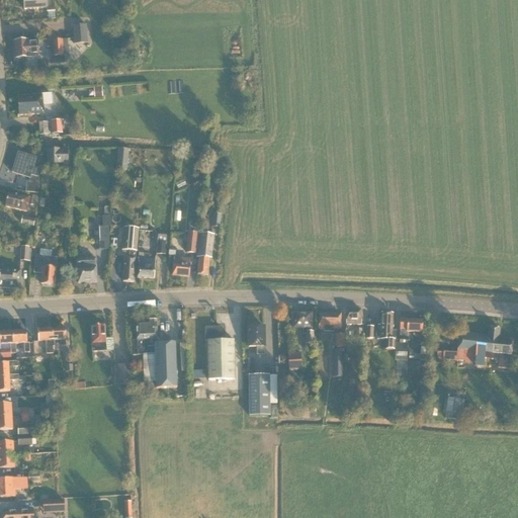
[(56,12),(54,0),(23,0),(24,10),(47,8),(47,12),(56,12)]
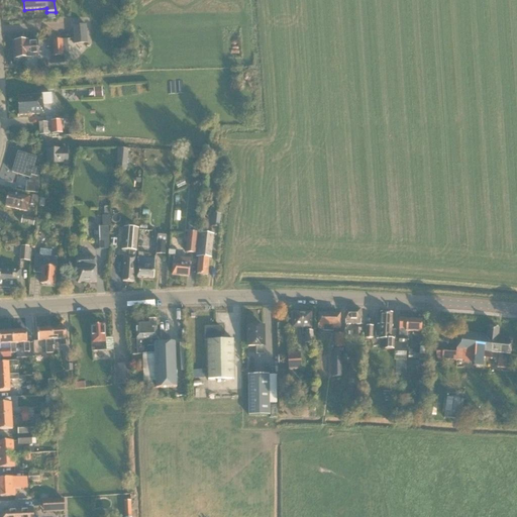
[(76,25),(76,44),(90,43),(89,25),(76,25)]
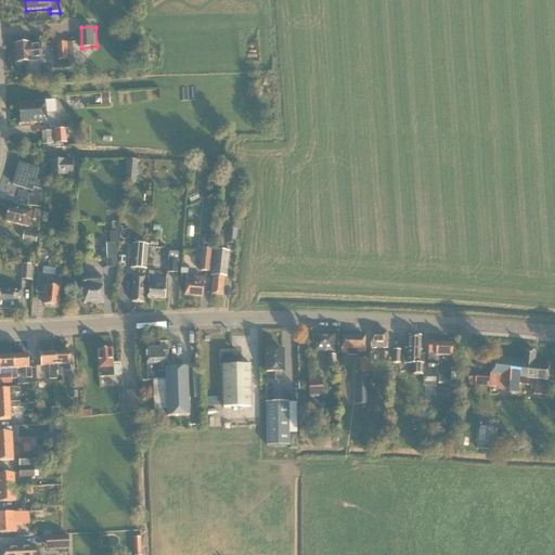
[(51,62),(75,60),(73,42),(55,43),(56,51),(50,51),(51,62)]
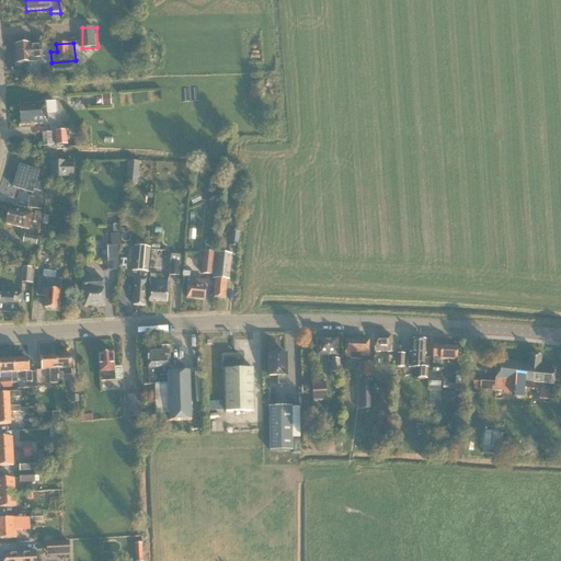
[(18,64),(32,63),(43,61),(42,44),(31,45),(30,44),(15,45),(18,64)]
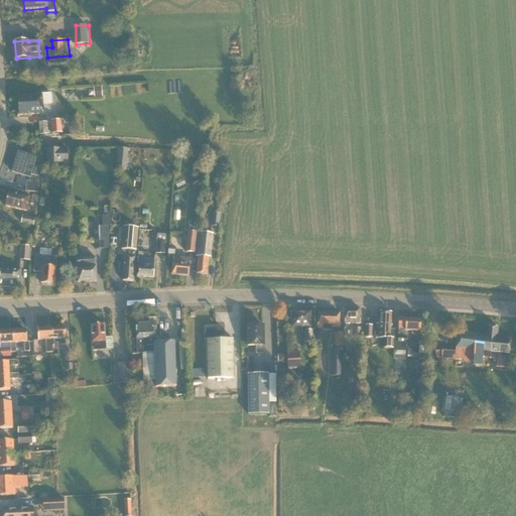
[(94,97),(102,97),(102,88),(94,89),(94,97)]
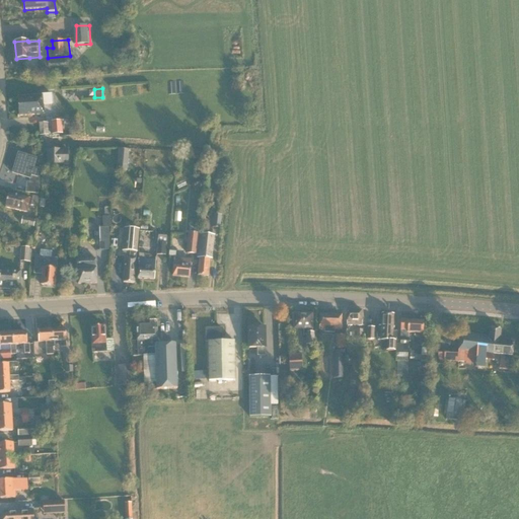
[(45,115),(44,101),(43,95),(18,97),(20,116),(45,115)]
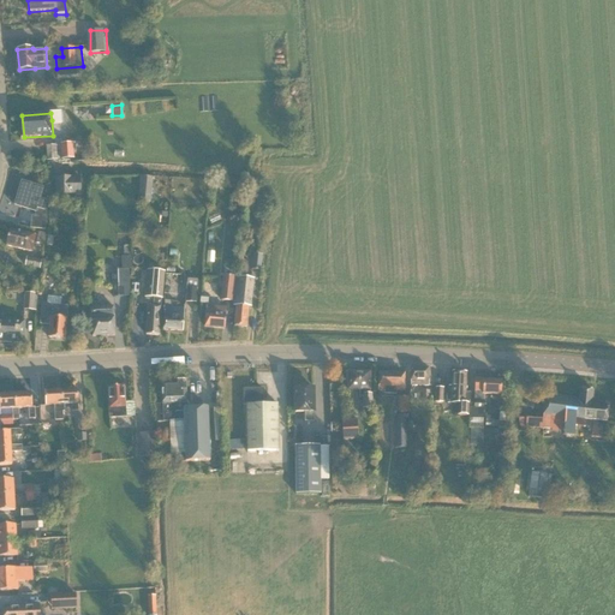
[(75,159),(73,143),(60,144),(61,160),(75,159)]
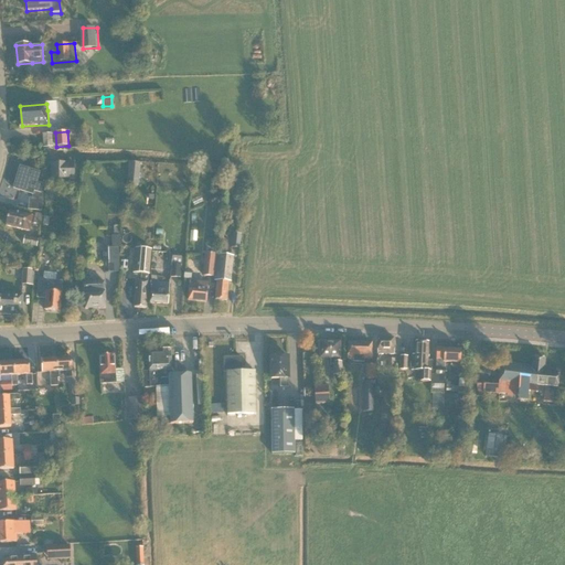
[(52,148),(52,134),(42,135),(43,148),(52,148)]
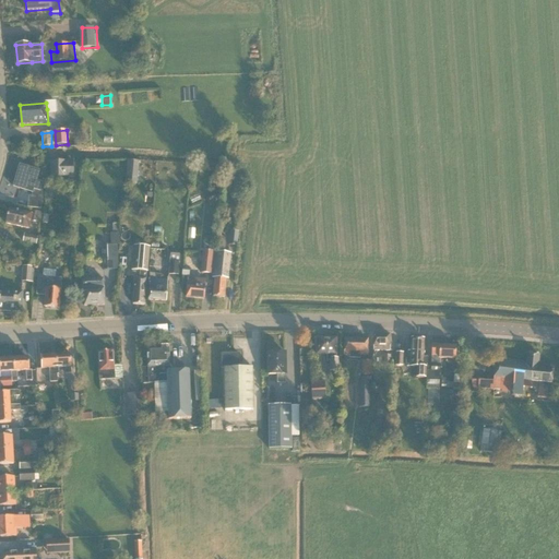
[(52,177),(64,177),(73,178),(73,163),(64,162),(52,162),(52,177)]
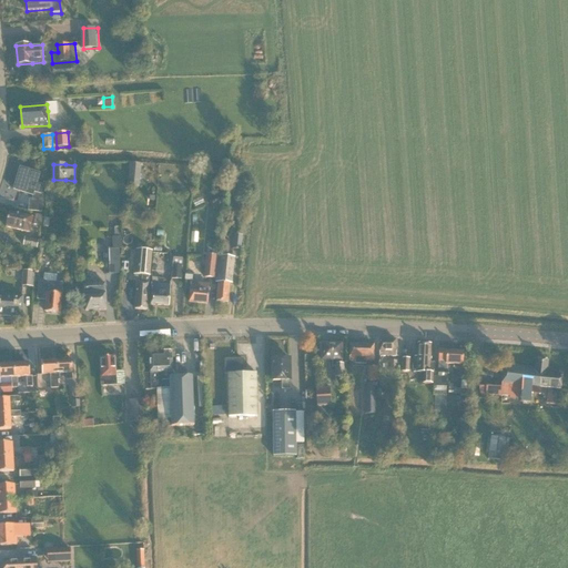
[(128,186),(140,188),(141,164),(129,164),(128,186)]
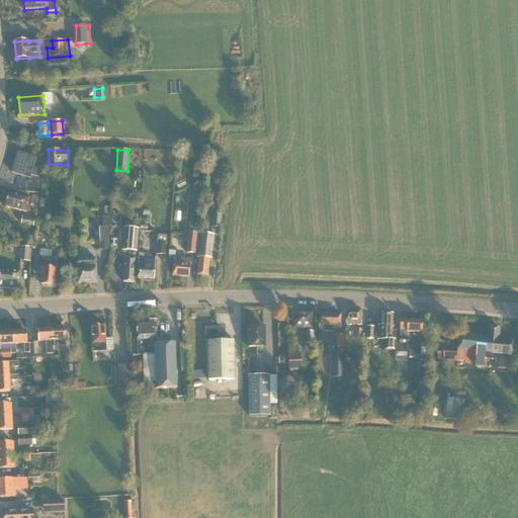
[(30,178),(29,182),(26,182),(25,192),(38,193),(39,177),(37,177),(40,170),(34,168),(36,158),(18,153),(12,173),(30,178)]
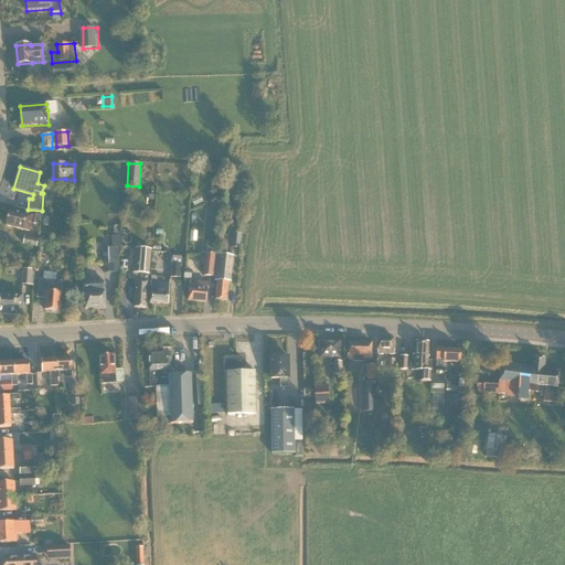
[(30,232),(33,216),(9,211),(6,226),(30,232)]
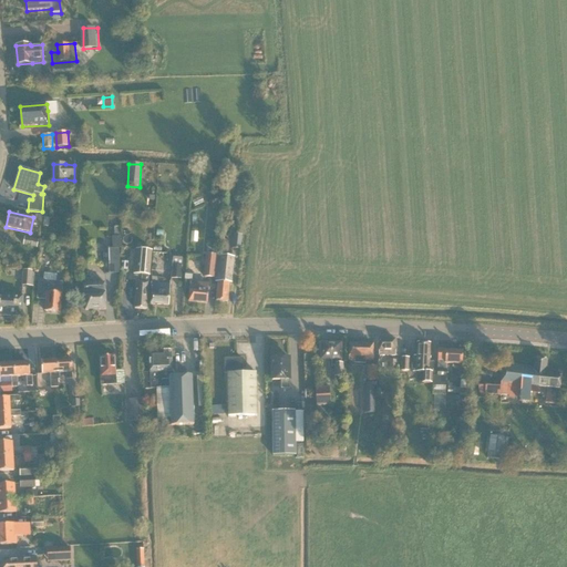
[(234,236),(233,249),(243,250),(244,237),(234,236)]
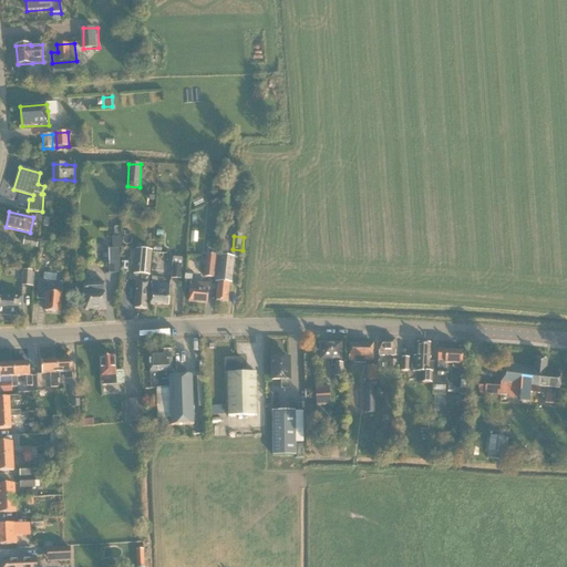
[(23,246),(37,248),(39,239),(24,237),(23,246)]
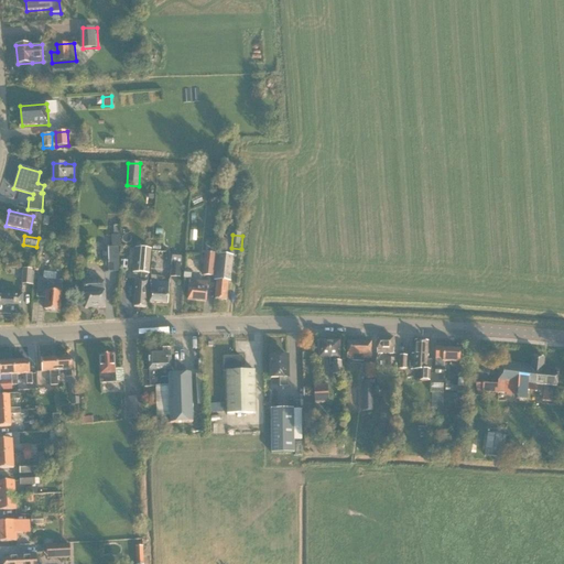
[(102,249),(104,273),(120,272),(119,237),(109,237),(110,241),(105,241),(106,248),(102,249)]
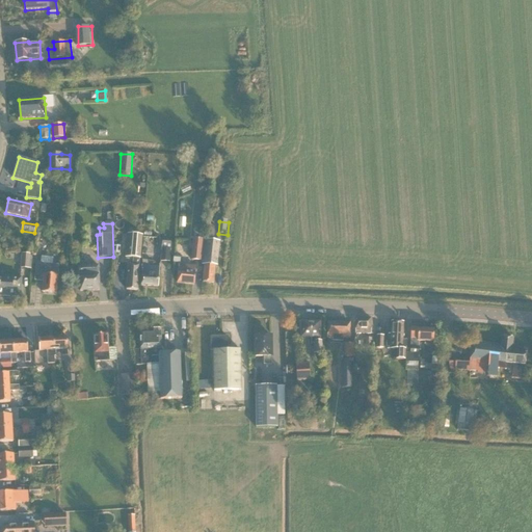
[(205,240),(203,240),(204,232),(194,232),(194,239),(191,260),(203,261),(205,240)]
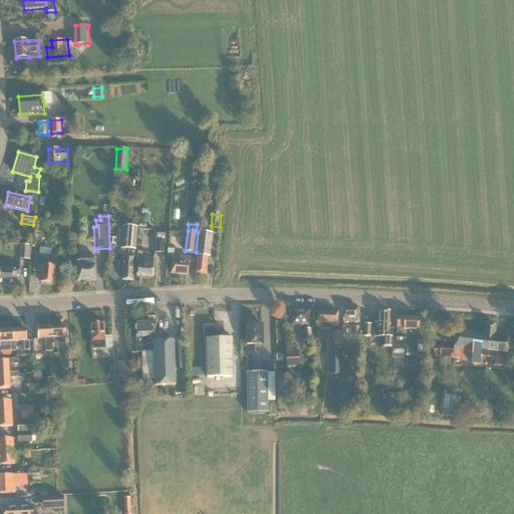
[(135,256),(136,250),(136,240),(137,228),(122,227),(121,239),(121,249),(129,249),(129,255),(124,255),(122,280),(133,280),(135,256)]
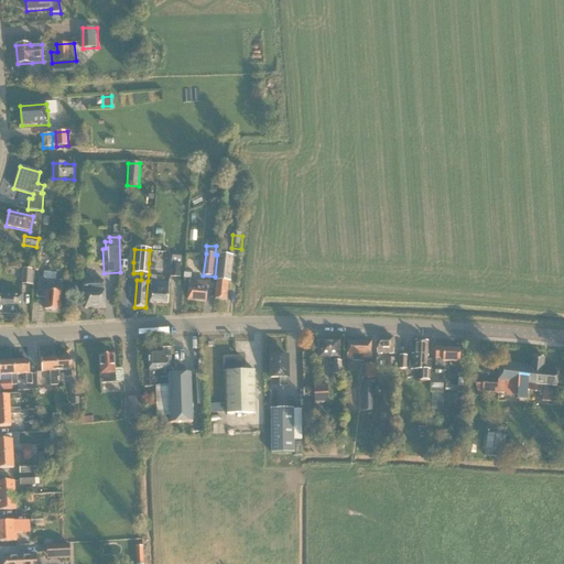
[(230,282),(232,256),(218,255),(215,280),(217,281),(215,300),(227,301),(228,282),(230,282)]
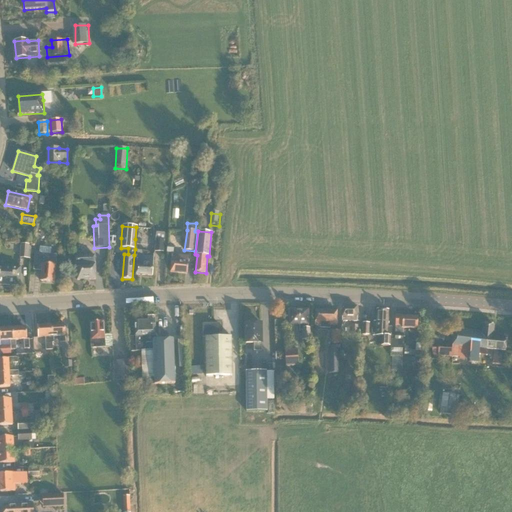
[(156,232),(154,252),(163,253),(164,244),(167,245),(168,233),(156,232)]
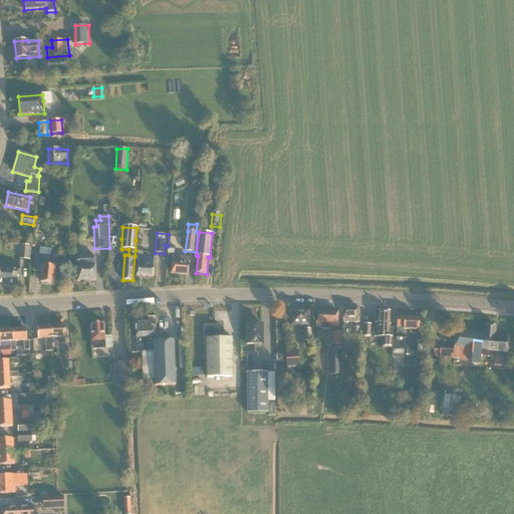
[(20,245),(19,259),(30,260),(31,248),(30,248),(30,245),(20,245)]
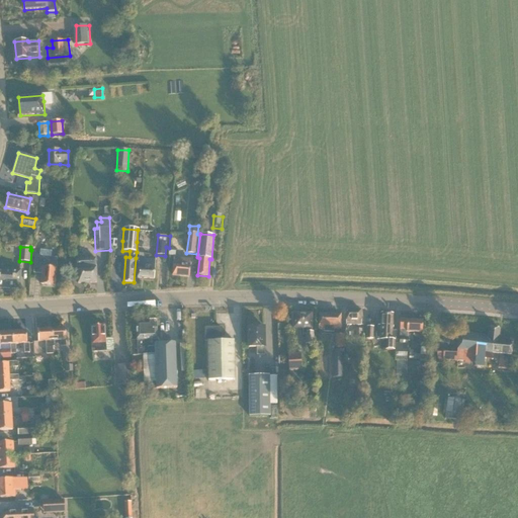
[(51,258),(52,252),(40,250),(40,256),(35,256),(34,273),(42,274),(41,284),(55,286),(57,268),(56,268),(57,258),(51,258)]
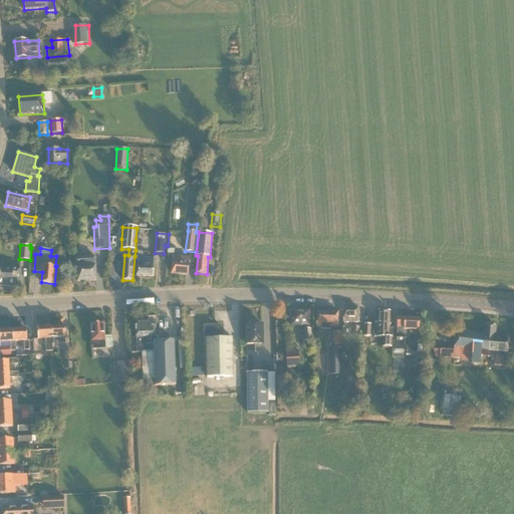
[(153,277),(154,258),(148,257),(149,252),(138,251),(136,276),(153,277)]
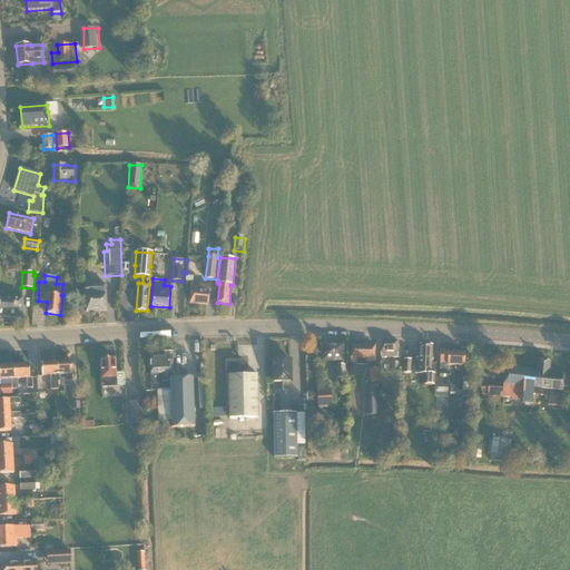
[(208,305),(209,286),(192,284),(189,303),(208,305)]
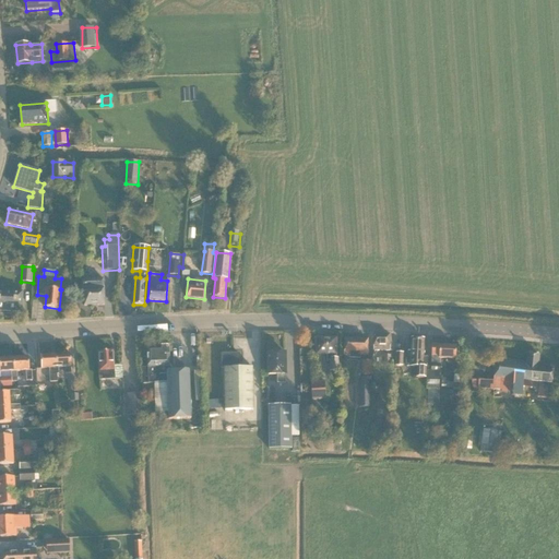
[(84,306),(105,306),(104,288),(104,280),(81,281),(82,289),(81,289),(82,296),(84,296),(84,306)]
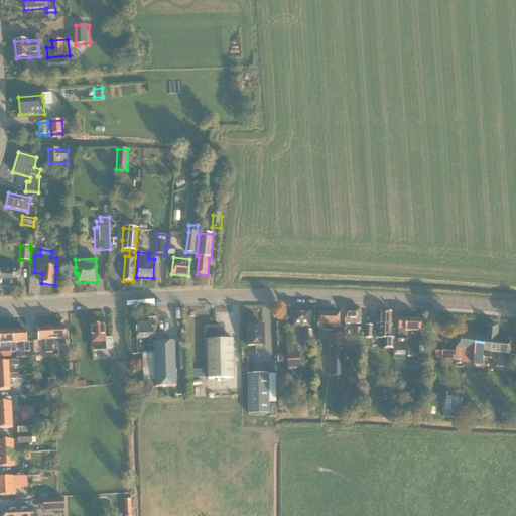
[(0,286),(20,288),(21,270),(0,268),(0,286)]
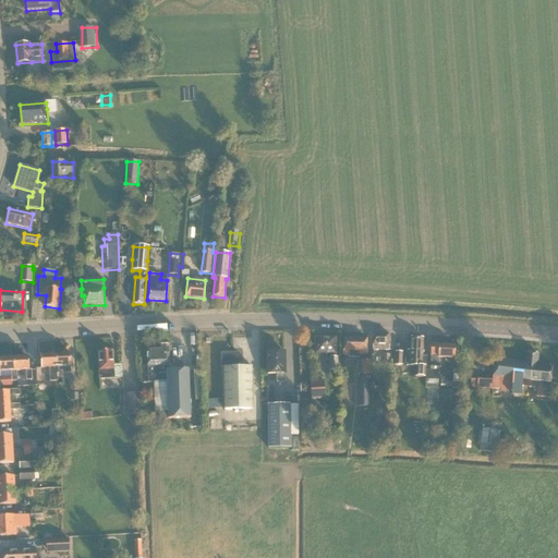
[(373,350),(389,350),(389,335),(373,335),(373,350)]
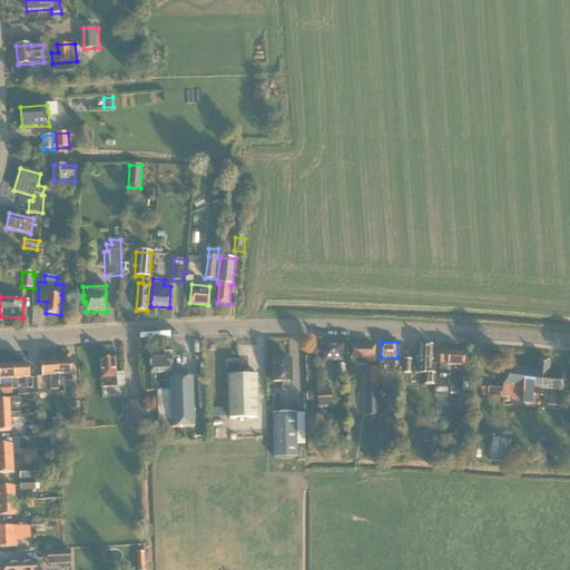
[(336,369),(336,379),(336,384),(345,384),(345,379),(345,365),(343,365),(343,362),(343,345),(323,345),(323,362),(333,362),(333,369),(336,369)]
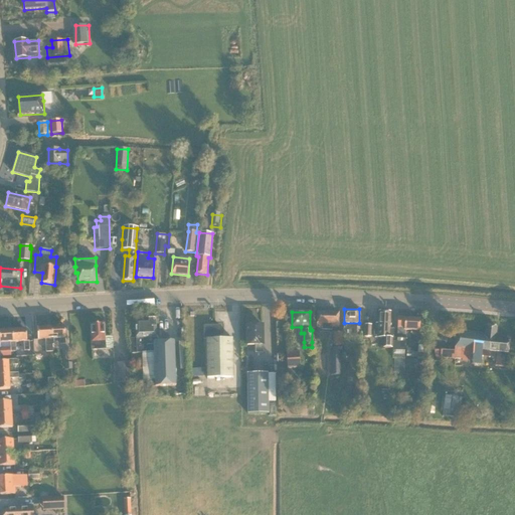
[(317,327),(324,327),(324,330),(329,330),(329,327),(339,328),(339,313),(317,312),(317,327)]
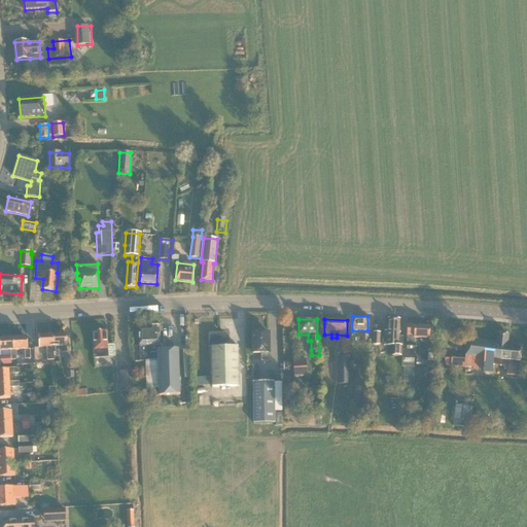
[(399,330),(399,319),(388,319),(387,331),(384,330),(384,346),(393,346),(392,356),(400,356),(401,345),(402,345),(403,337),(399,337),(399,330)]
